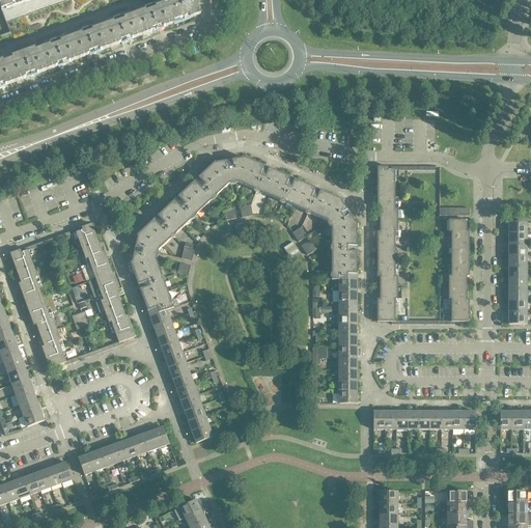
[(138,7),(144,5),(142,0),(154,0),(155,1),(158,0),(162,0),(162,1),(164,0),(27,0),(6,7),(5,5),(1,6),(9,30),(16,46),(26,42),(28,48),(34,46),(35,48),(39,46),(45,44),(44,43),(50,40),(48,34),(58,30),(60,36),(66,34),(66,35),(72,34),(76,32),(75,31),(81,28),(79,22),(89,19),(91,25),(98,23),(99,24),(103,23),(108,21),(107,19),(113,17),(111,10),(121,7),(123,14),(130,10),(130,12),(135,11),(139,9),(138,7)]
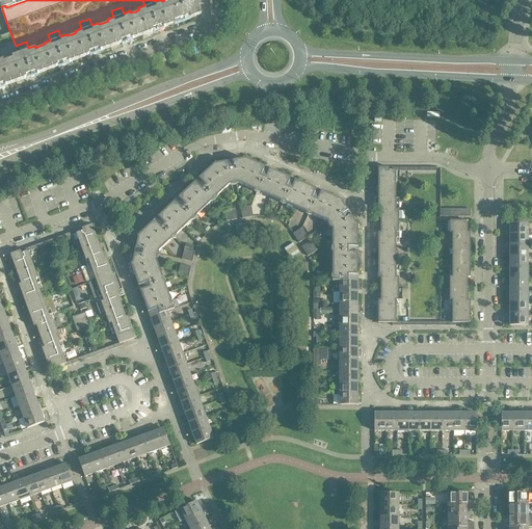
[(174,19),(166,0),(164,0),(162,1),(162,0),(158,0),(155,1),(154,0),(142,0),(144,5),(138,7),(139,9),(135,11),(142,32),(153,29),(153,27),(157,25),(158,29),(161,28),(164,26),(164,25),(175,21),(175,19),(174,19)]
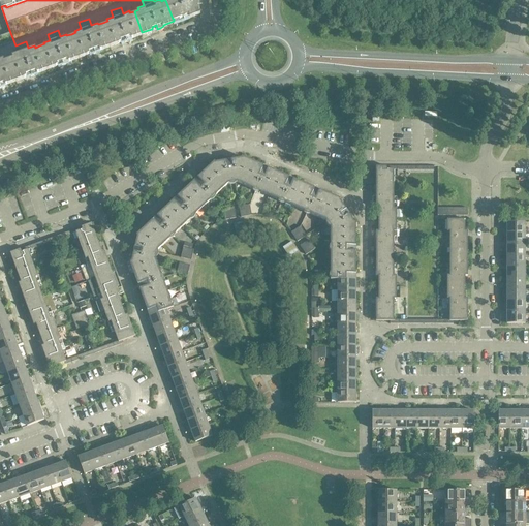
[(200,11),(200,0),(165,0),(173,19),(174,19),(183,16),(183,18),(200,11)]
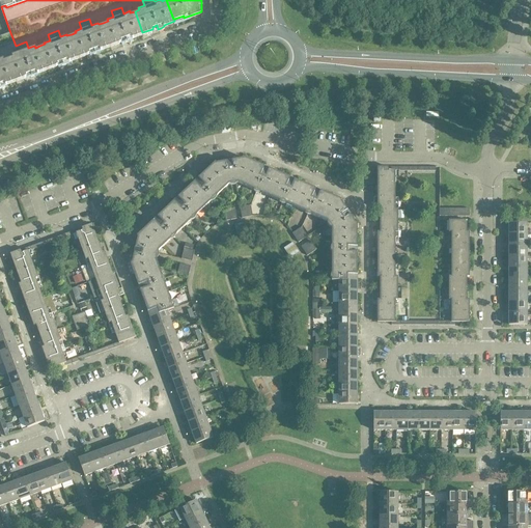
[(142,32),(135,11),(130,12),(130,10),(123,14),(121,7),(111,10),(113,17),(107,19),(108,21),(103,23),(111,45),(121,40),(121,42),(126,40),(128,39),(127,36),(131,34),(132,36),(142,32)]
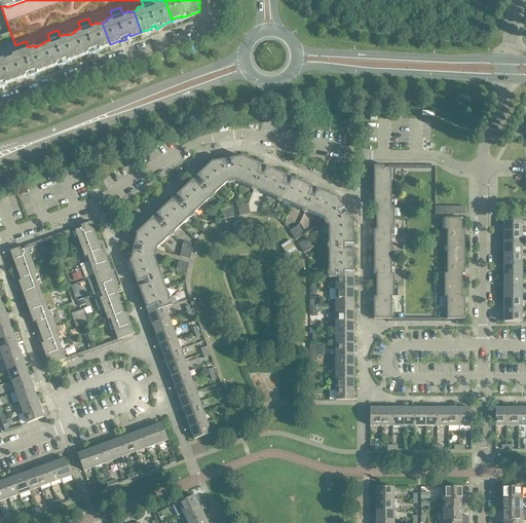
[(110,44),(102,23),(98,24),(97,23),(90,25),(88,19),(78,22),(80,28),(74,31),(75,32),(71,34),(78,55),(88,51),(88,49),(92,47),(94,51),(97,50),(100,49),(100,47),(110,44)]
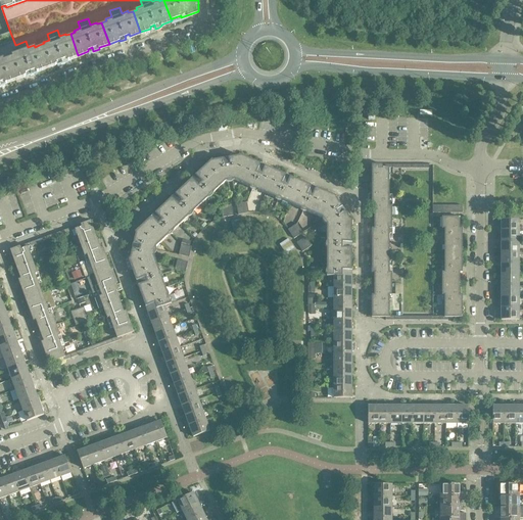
[(0,57),(3,56),(3,58),(8,56),(12,55),(11,53),(17,51),(15,45),(9,30),(0,33),(0,57)]
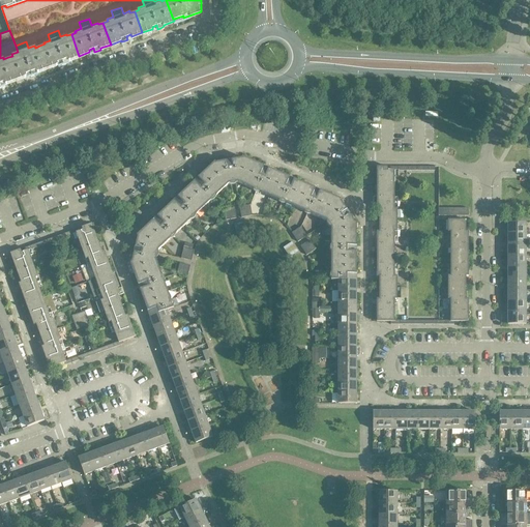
[(79,56),(71,34),(66,35),(66,34),(60,36),(58,30),(48,34),(50,40),(43,42),(45,44),(39,46),(48,67),(58,63),(58,65),(62,63),(64,63),(63,59),(67,58),(68,59),(79,56)]
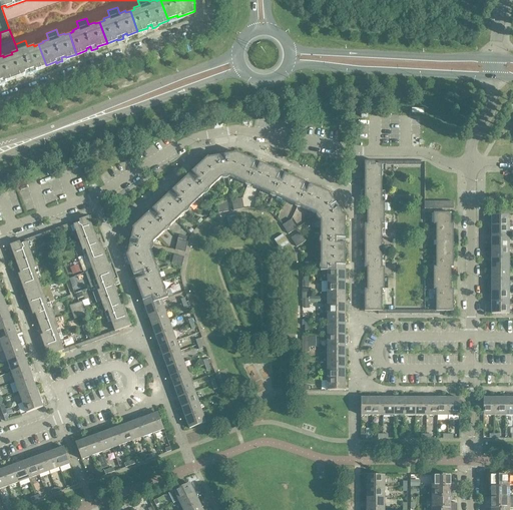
[(46,65),(38,44),(34,46),(33,44),(27,46),(25,40),(15,44),(17,50),(11,52),(12,54),(8,55),(15,76),(26,72),(25,70),(29,69),(30,72),(33,71),(37,70),(36,68),(46,65)]
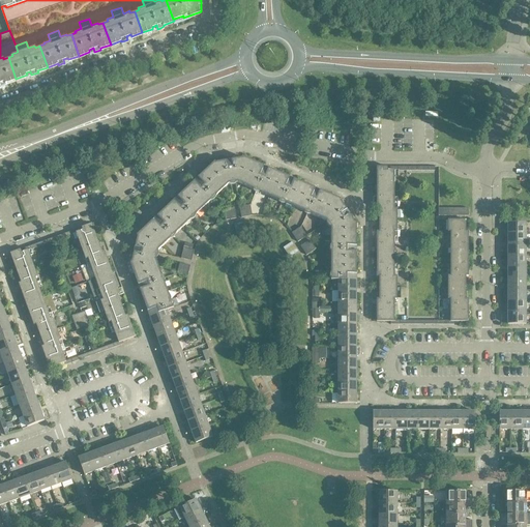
[(16,79),(8,57),(3,59),(3,57),(0,58),(0,86),(1,86),(0,82),(4,81),(5,83),(16,79)]
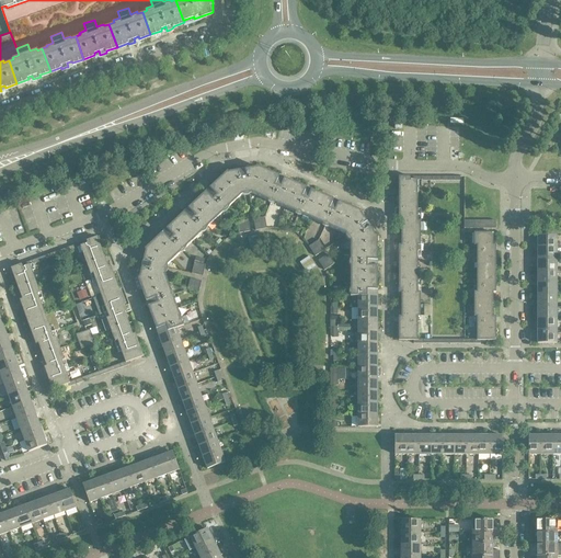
[(258,194),(268,169),(256,163),(255,164),(243,167),(228,170),(227,169),(218,178),(235,195),(238,192),(240,194),(242,193),(247,192),(251,191),(258,194)]
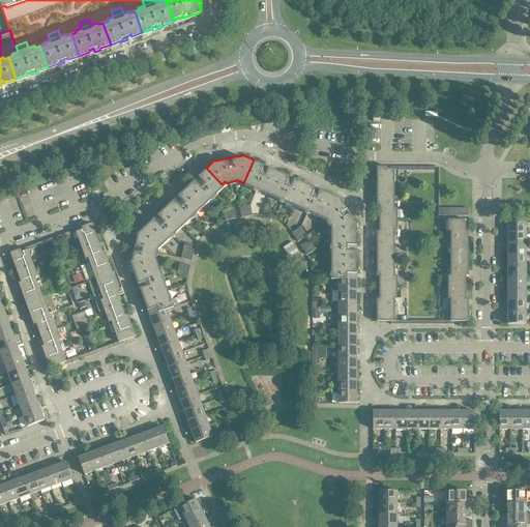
[(268,194),(278,170),(254,159),(243,183),(268,194)]
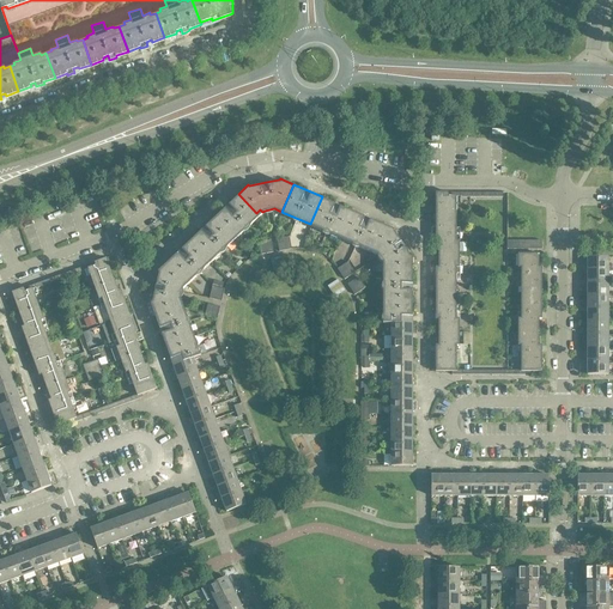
[(456,213),(456,194),(451,194),(451,190),(447,190),(447,193),(435,193),(435,213),(456,213)]
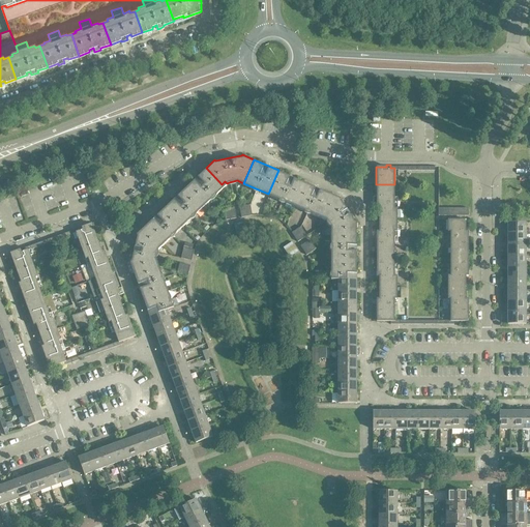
[(218,187),(222,184),(206,168),(185,186),(203,205),(221,189),(218,187)]
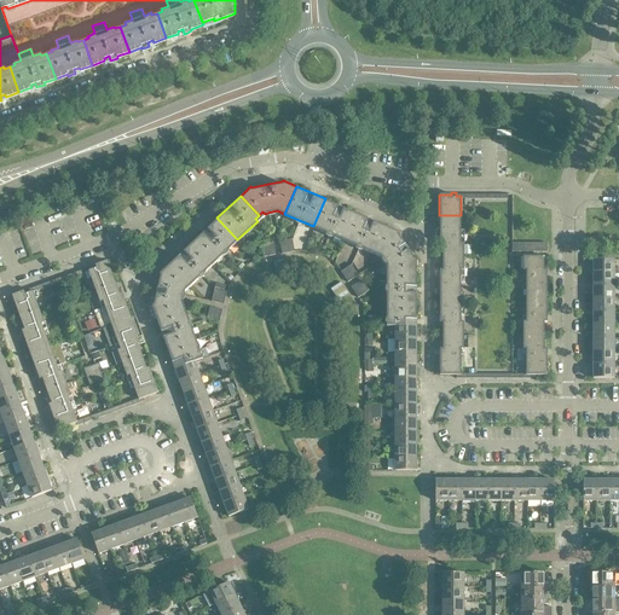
[(343,239),(356,212),(325,198),(313,226),(324,231),(325,228),(334,232),(333,235),(343,239)]
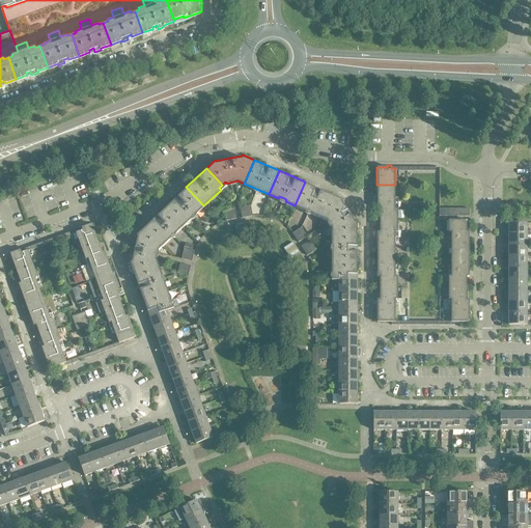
[(320,217),(330,193),(305,182),(295,205),(304,210),(304,206),(312,211),(311,213),(320,217)]
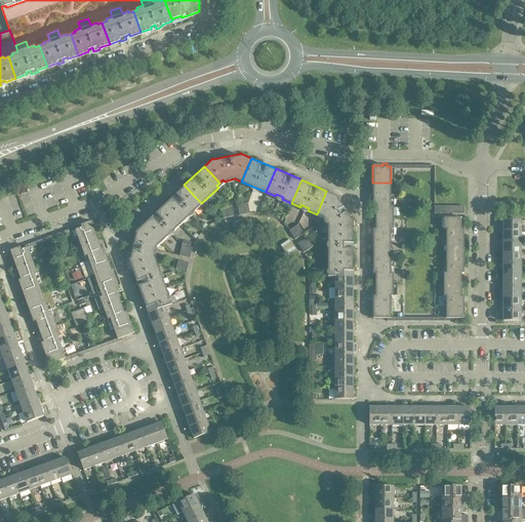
[(391,199),(391,183),(372,183),(372,199),(379,199),(391,199)]
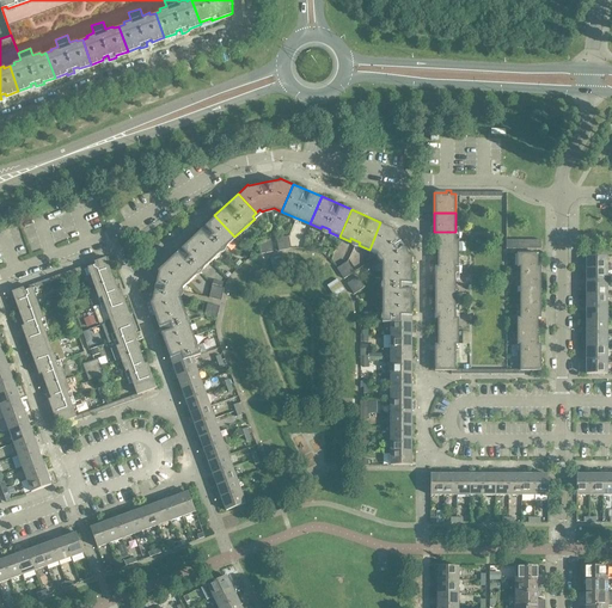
[(227,245),(234,237),(214,215),(191,238),(212,259),(220,251),(218,250),(225,243),(227,245)]
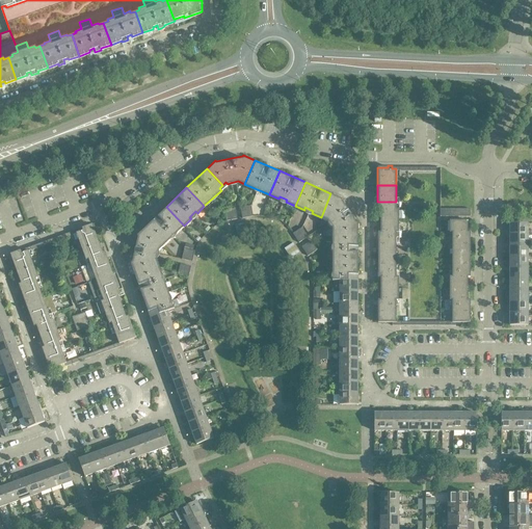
[(356,221),(349,211),(342,200),(342,197),(330,193),(321,217),(327,219),(329,223),(331,227),(331,234),(357,234),(357,221),(356,221)]
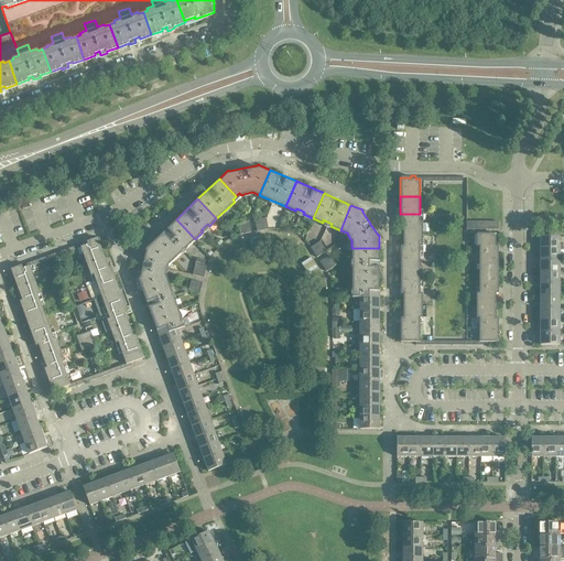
[(422,244),(422,219),(420,219),(420,214),(408,214),(408,219),(403,219),(403,244),(408,244),(408,249),(420,249),(420,244),(422,244)]
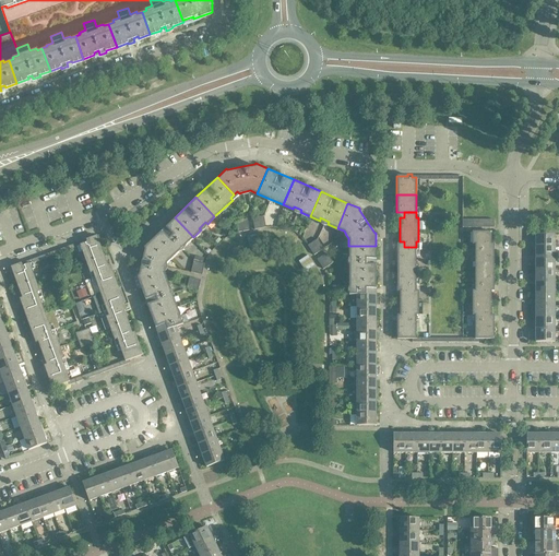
[(265,225),(263,213),(252,215),(254,227),(265,225)]
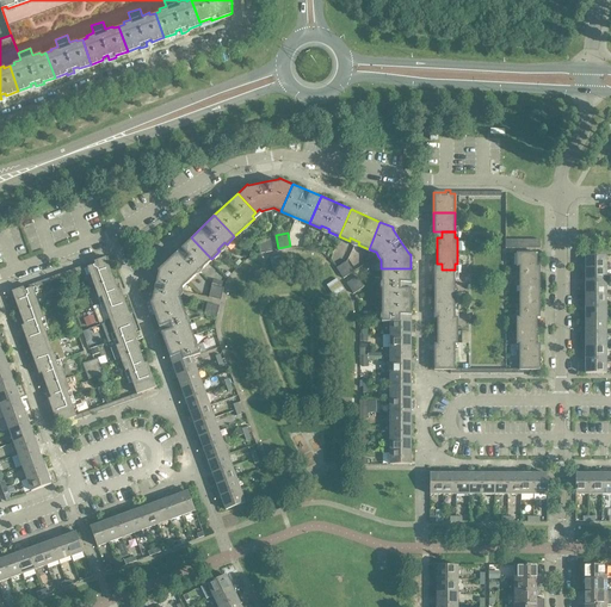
[(272,248),(270,236),(258,239),(260,251),(272,248)]
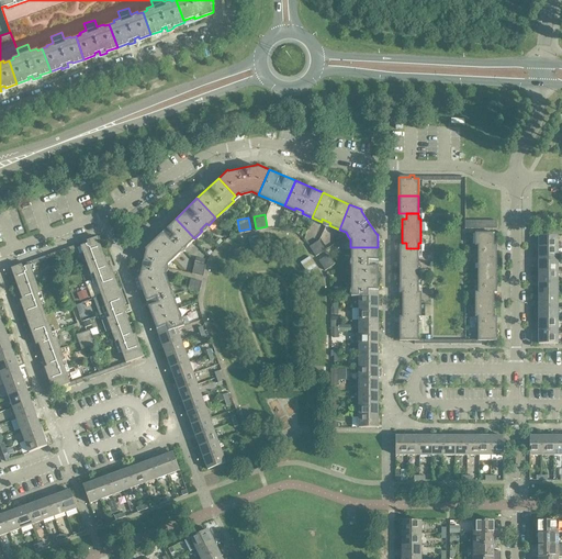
[(187,245),(194,238),(176,219),(154,238),(172,258),(180,252),(178,249),(184,243),(187,245)]
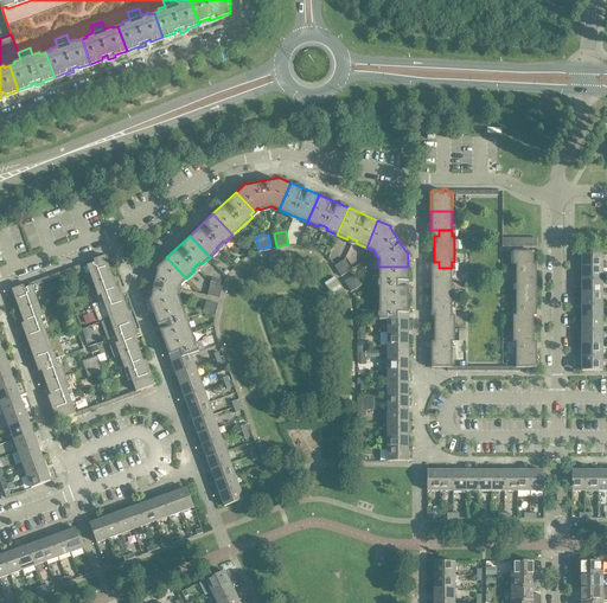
[(534,262),(534,249),(512,249),(512,262),(516,262),(516,268),(529,268),(529,262),(534,262)]
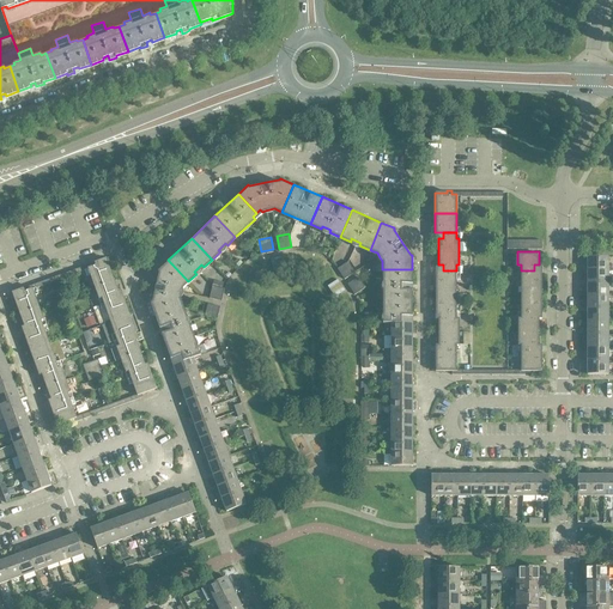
[(608,268),(608,254),(587,254),(587,268),(608,268)]
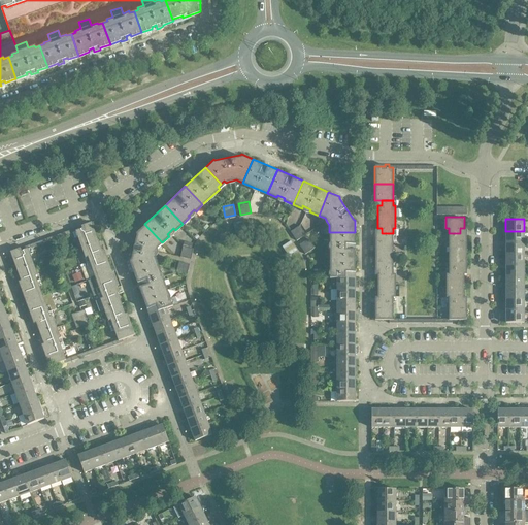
[(98,239),(93,223),(92,223),(84,226),(83,223),(80,224),(81,226),(75,229),(75,230),(81,245),(98,239)]
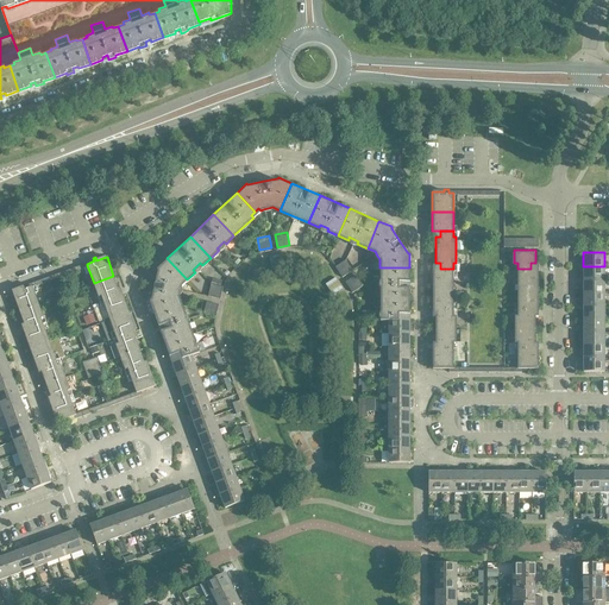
[(352,268),(346,258),(345,257),(336,264),(341,275),(352,268)]
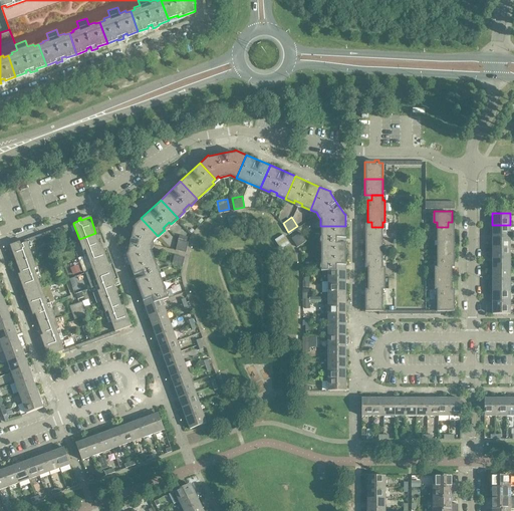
[(52,231),(73,224),(73,223),(79,220),(78,218),(51,228),(52,231)]
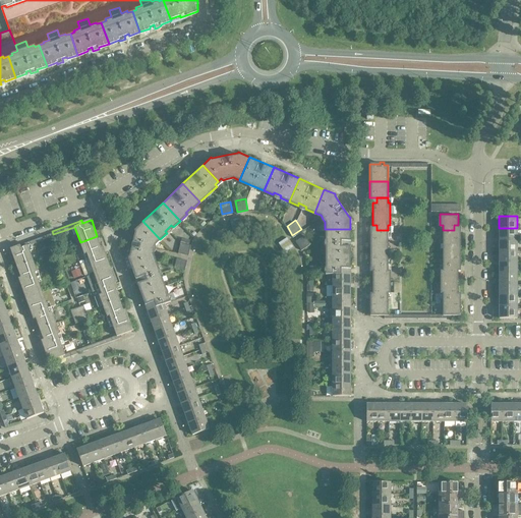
[(154,248),(156,244),(160,239),(142,221),(134,229),(135,230),(132,243),(129,255),(127,255),(131,267),(156,259),(154,252),(154,248)]
